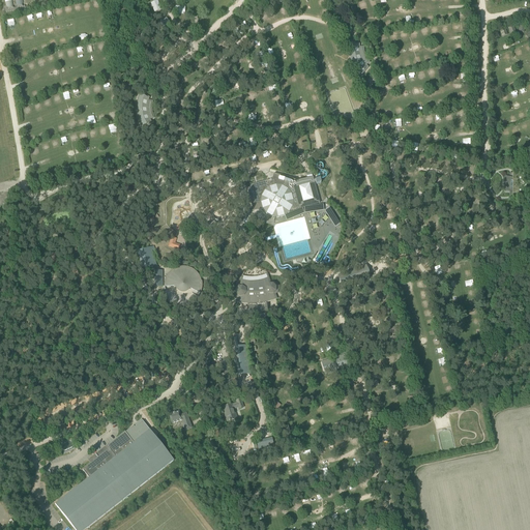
[(18,7),(15,7),(16,10),(25,8),(25,6),(22,6),(21,3),(23,3),(21,0),(16,0),(18,7)]
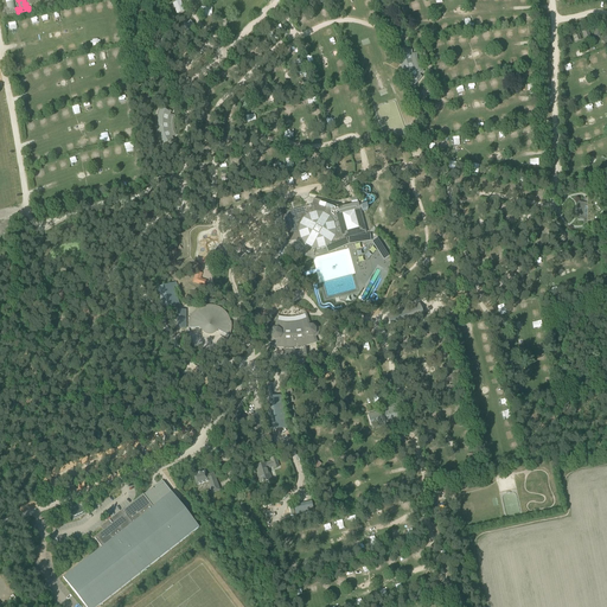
[(10,11),(6,11),(7,14),(18,12),(17,8),(14,10),(13,1),(6,2),(7,7),(8,7),(10,11)]
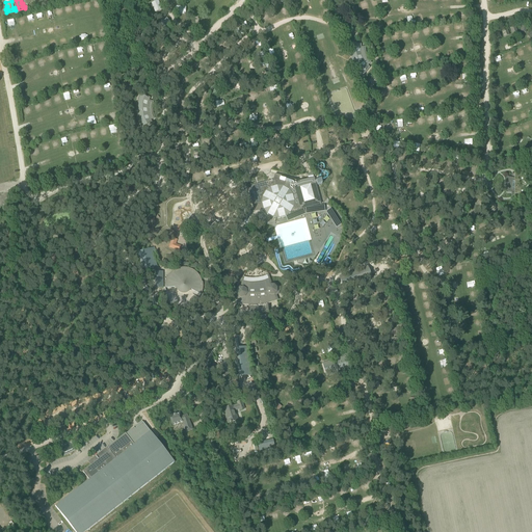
[(158,1),(152,3),(154,9),(160,7),(158,1)]
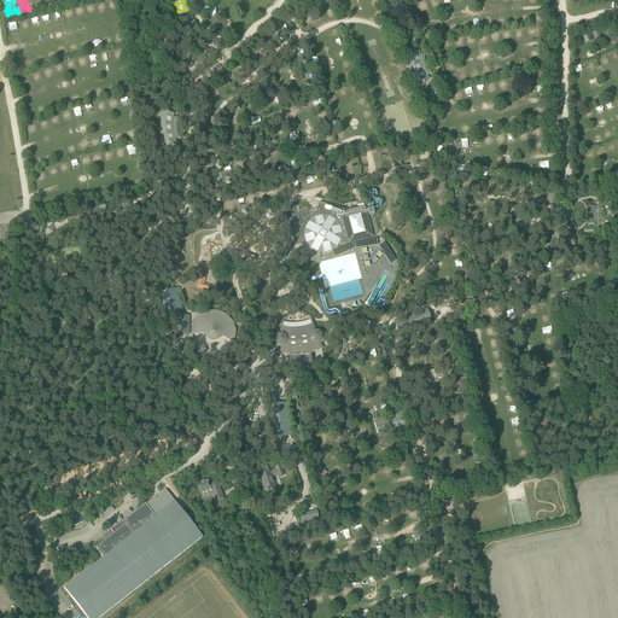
[(194,22),(187,25),(192,31),(198,28),(194,22)]
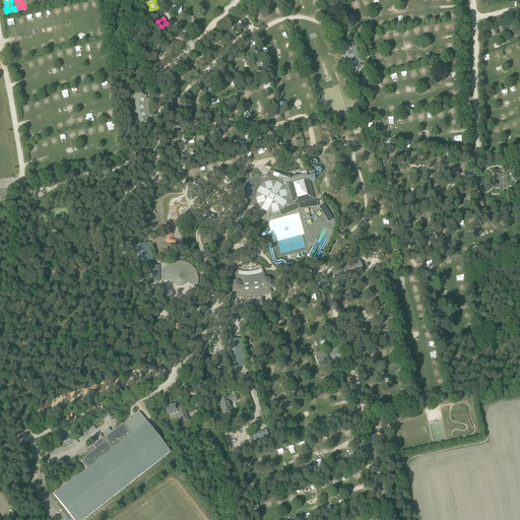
[(220,37),(223,43),(229,39),(224,34),(220,37)]
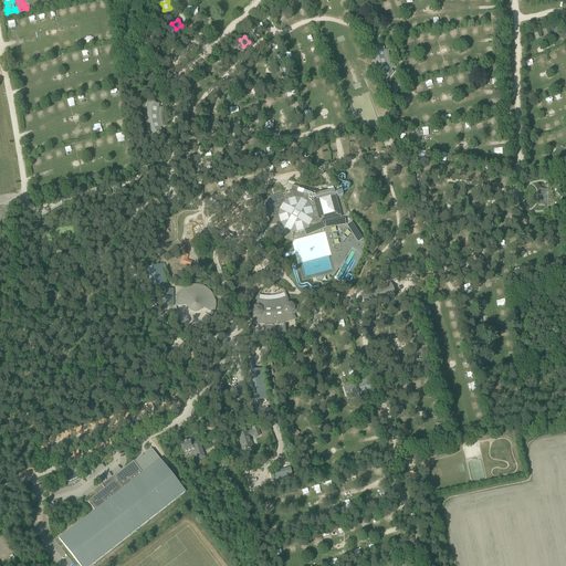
[(394,72),(390,69),(392,66),(392,65),(391,64),(390,63),(390,62),(389,61),(388,60),(388,58),(388,56),(387,55),(387,54),(387,52),(387,51),(384,51),(384,46),(373,45),(373,46),(373,49),(373,51),(373,52),(373,54),(373,55),(373,58),(373,60),(374,61),(374,63),(375,64),(375,66),(376,67),(377,70),(378,71),(378,73),(379,74),(380,75),(381,77),(384,79),(385,80),(386,81),(394,72)]
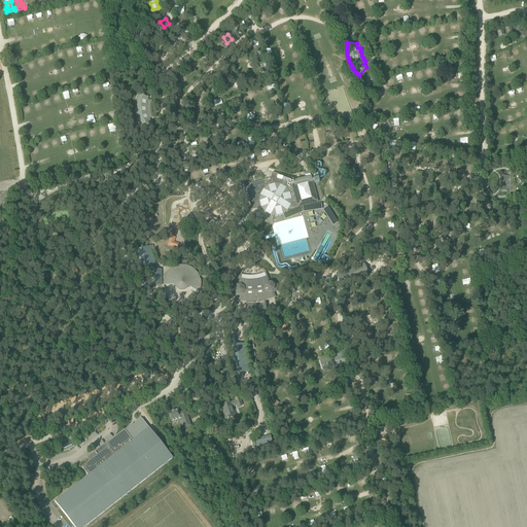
[(378,56),(380,61),(388,59),(386,53),(378,56)]
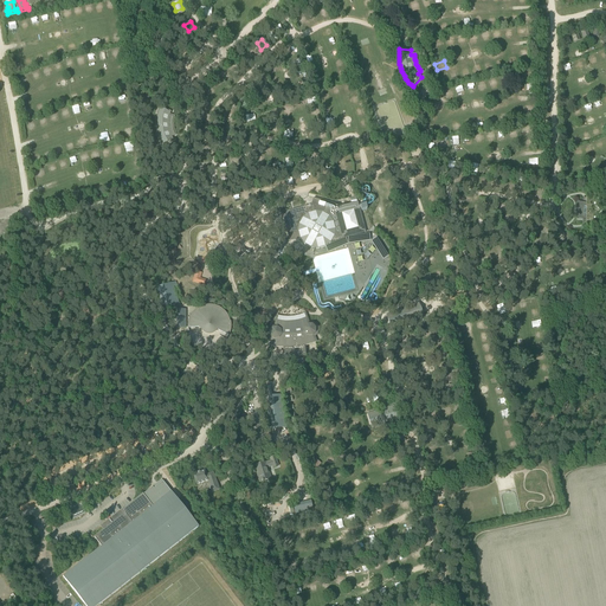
[(42,69),(44,76),(52,73),(50,66),(42,69)]
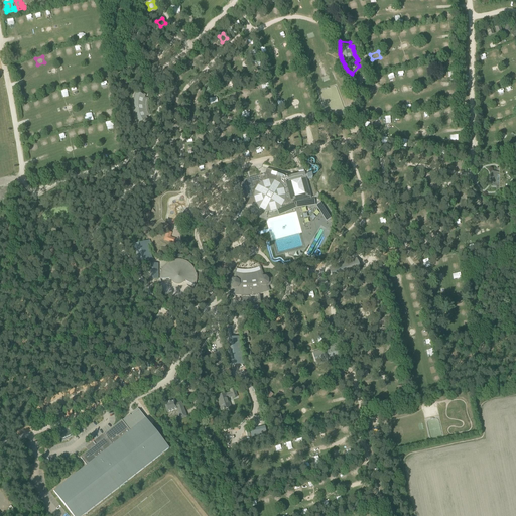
[(26,61),(29,69),(35,67),(32,59),(26,61)]
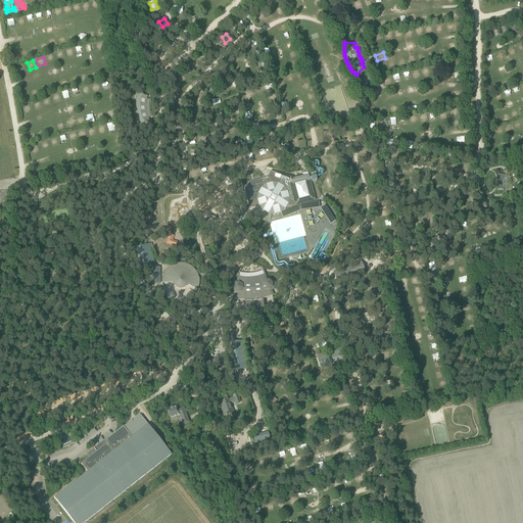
[(146,100),(147,96),(138,91),(137,93),(137,94),(136,96),(136,98),(135,99),(135,101),(135,102),(135,104),(135,106),(135,107),(135,109),(135,111),(135,112),(136,114),(136,115),(136,117),(137,120),(137,121),(138,123),(139,124),(140,126),(141,127),(149,121),(148,117),(150,115),(150,114),(149,113),(149,112),(149,111),(149,110),(148,109),(148,108),(148,107),(148,106),(148,105),(148,104),(149,103),(149,102),(149,101),(146,100)]
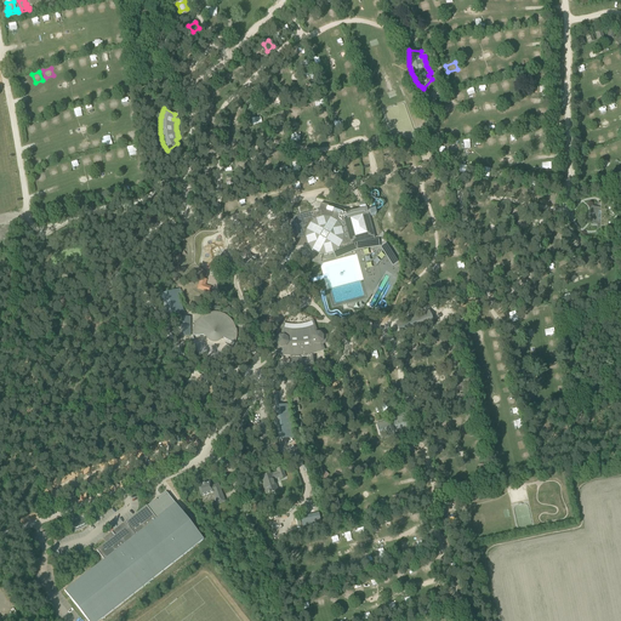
[(61,113),(63,121),(70,119),(67,110),(61,113)]
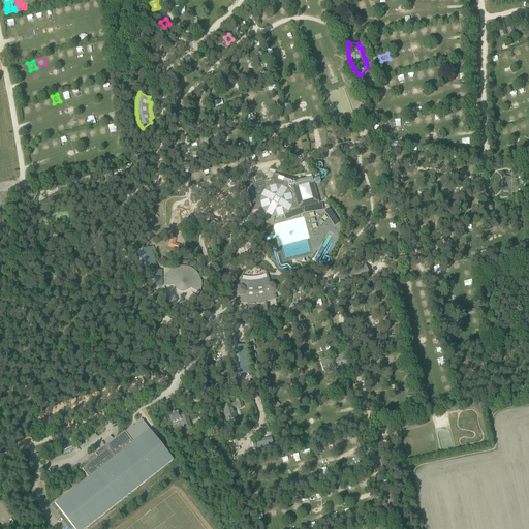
[(310,96),(312,102),(319,100),(317,94),(310,96)]
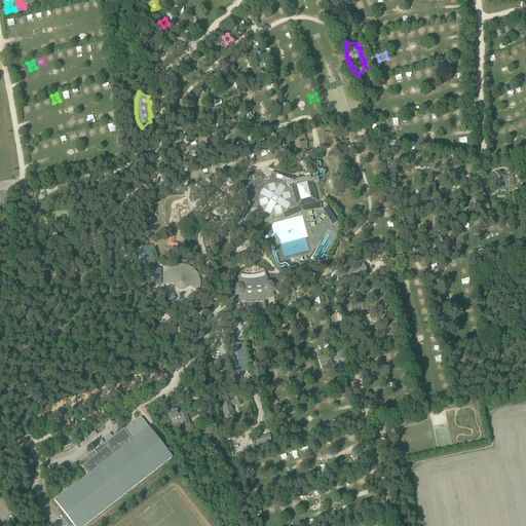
[(370,113),(375,116),(378,109),(374,106),(370,113)]
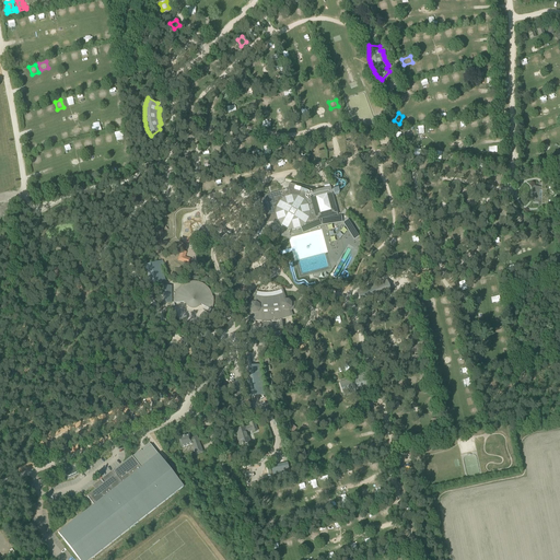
[(94,131),(101,129),(98,121),(92,124),(94,131)]
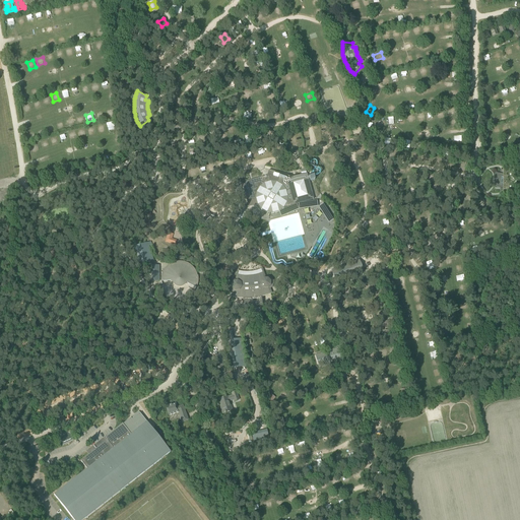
[(58,135),(61,143),(67,141),(64,133),(58,135)]
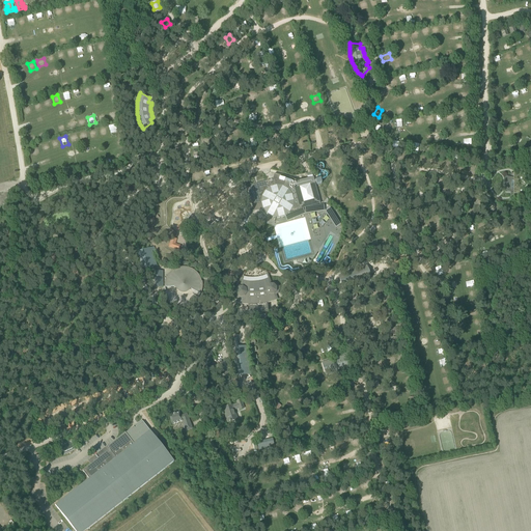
[(48,149),(48,151),(50,150),(48,142),(42,144),(44,150),(48,149)]
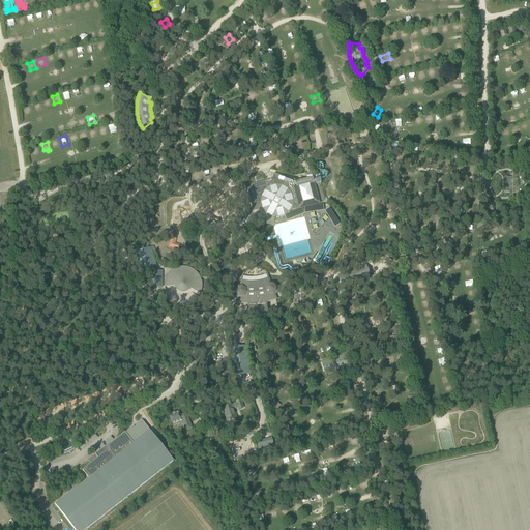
[(512,177),(506,177),(506,193),(512,193),(512,199),(524,199),(524,174),(512,174),(512,177)]
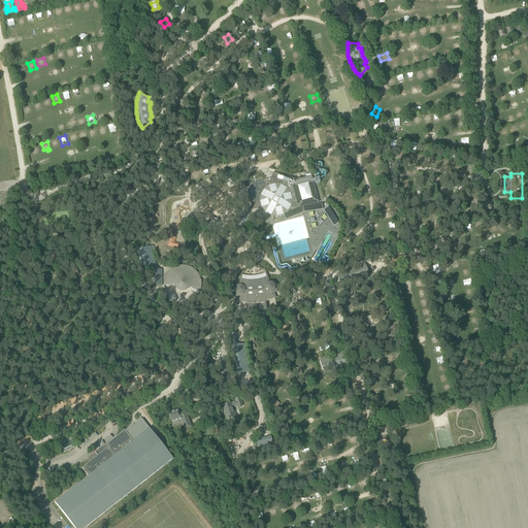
[(249,187),(245,188),(250,202),(252,210),(261,207),(265,212),(271,216),(276,217),(284,215),(288,211),(289,209),(293,208),(293,209),(319,202),(311,177),(294,182),(291,183),(285,178),(281,186),(275,185),(274,185),(273,180),(271,178),(251,184),(249,187)]
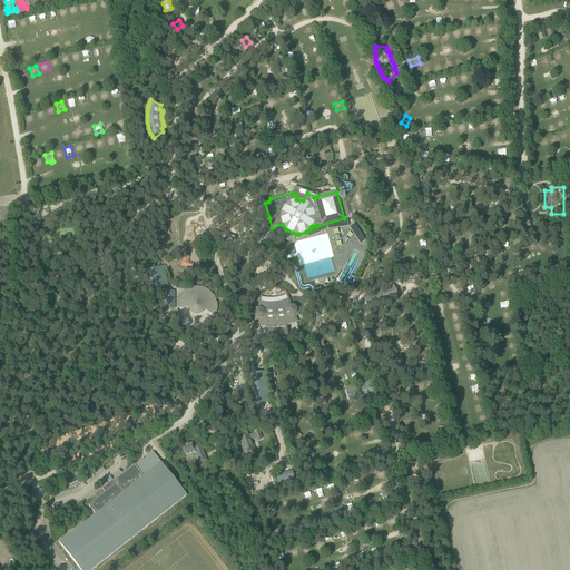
[(182,265),(193,268),(194,264),(188,262),(189,257),(185,255),(182,265)]
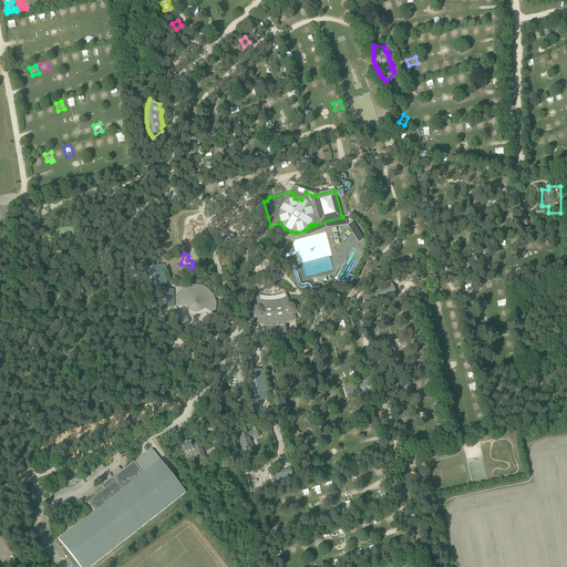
[(162,265),(146,269),(153,289),(167,285),(163,269),(162,265)]
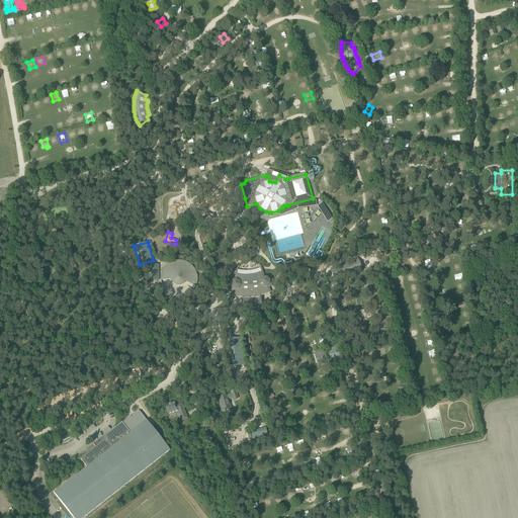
[(197,277),(197,274),(196,275),(195,272),(193,268),(190,265),(186,262),(182,261),(177,261),(173,262),(169,264),(165,267),(164,269),(163,268),(162,270),(161,273),(161,275),(160,277),(160,280),(174,279),(183,281),(195,287),(196,284),(197,282),(197,279),(197,277)]
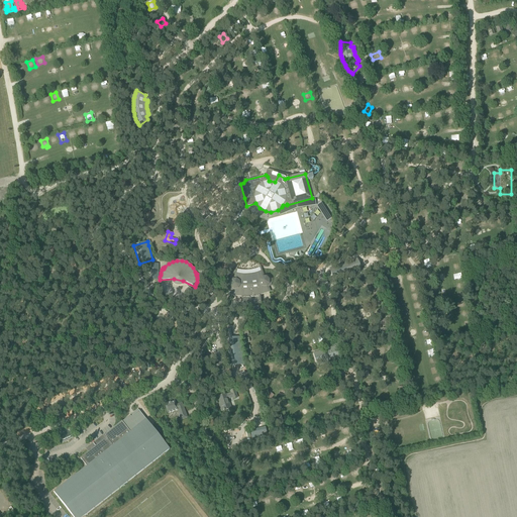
[(148,268),(148,280),(159,280),(158,268),(148,268)]
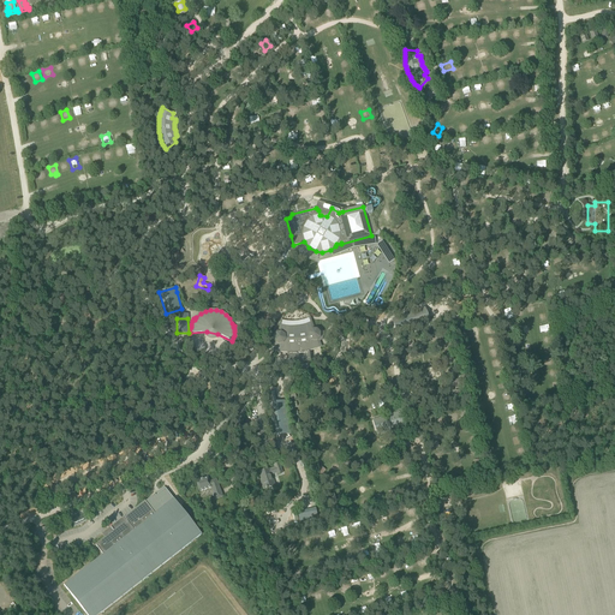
[(275,352),(280,353),(287,353),(288,362),(310,360),(309,352),(316,350),(321,348),(318,341),(322,339),(322,333),(318,329),(312,329),(310,323),(305,324),(303,326),(299,326),(293,327),(290,327),(286,327),(281,326),(280,332),(275,333),(272,338),(272,339),(272,341),(273,342),(276,345),(275,352)]
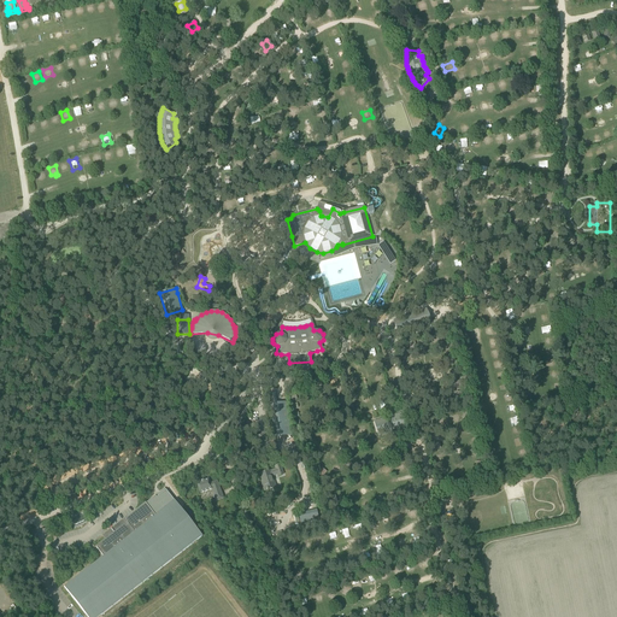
[(229,348),(229,347),(223,341),(222,342),(221,342),(221,344),(219,344),(218,345),(217,345),(216,345),(215,345),(213,345),(212,345),(211,345),(210,345),(209,345),(207,345),(207,344),(206,344),(205,342),(204,341),(203,340),(201,339),(201,338),(193,341),(194,342),(194,344),(195,345),(197,346),(198,347),(198,348),(199,350),(200,350),(201,351),(204,352),(205,352),(206,353),(207,353),(209,353),(211,353),(212,354),(213,354),(215,354),(217,353),(218,353),(219,353),(221,352),(222,352),(224,351),(225,351),(227,350),(228,348),(229,348)]
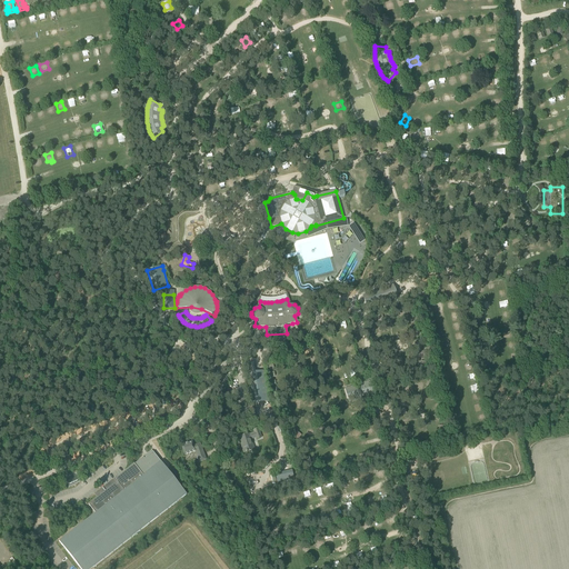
[(268,397),(265,371),(249,373),(252,399),(268,397)]
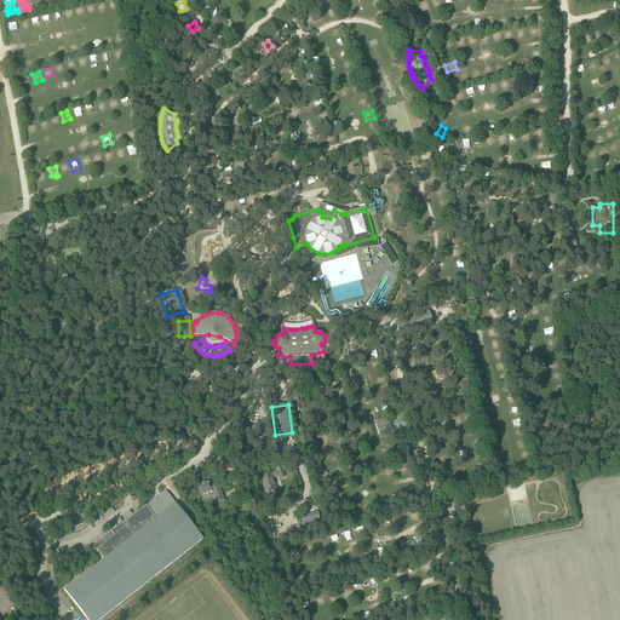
[(383,422),(375,424),(380,438),(386,436),(386,434),(409,428),(406,417),(383,423),(383,422)]
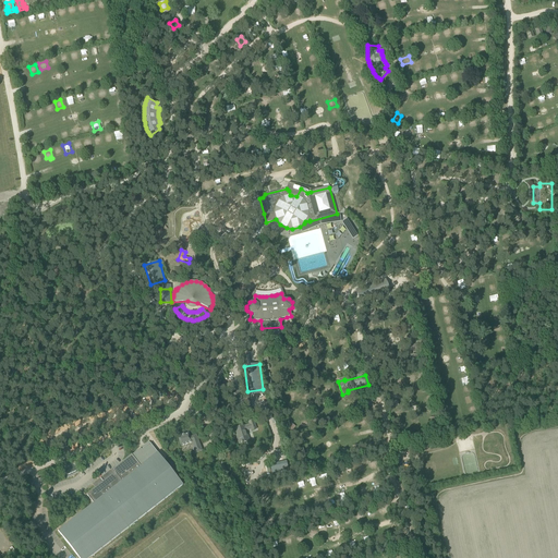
[(235,429),(239,438),(238,439),(239,444),(250,440),(249,435),(247,435),(246,431),(251,429),(251,431),(256,429),(253,421),(249,422),(250,424),(235,429)]
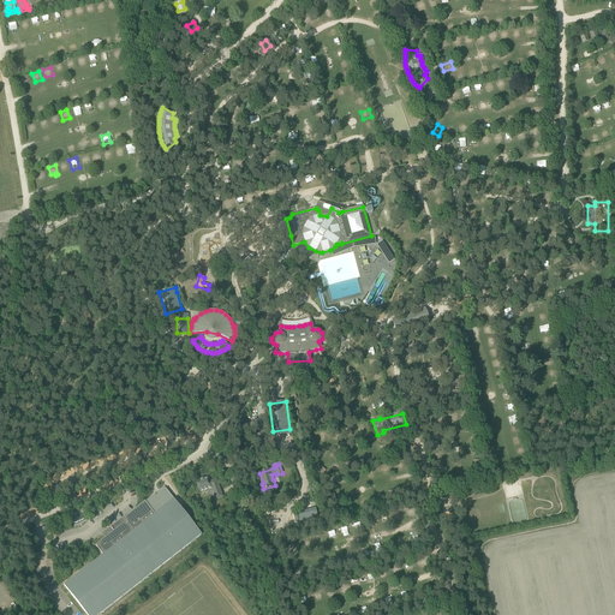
[(201,481),(196,482),(198,488),(199,493),(210,488),(212,491),(214,491),(220,489),(216,479),(209,482),(208,478),(203,479),(199,481),(201,481)]
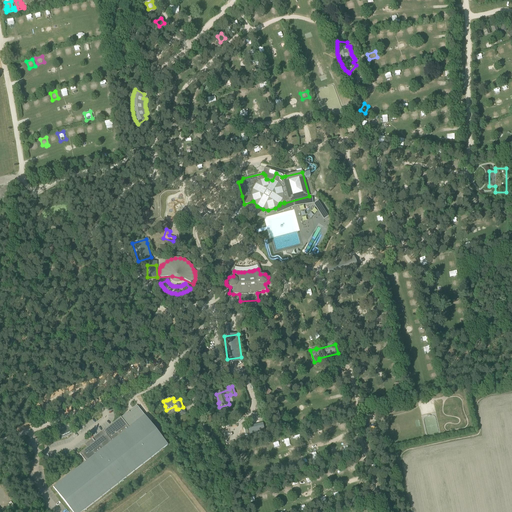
[(86,462),(53,487),(56,491),(72,511),(82,511),(168,445),(148,419),(145,415),(129,428),(121,417),(109,426),(104,430),(106,433),(88,448),(80,454),(86,462)]
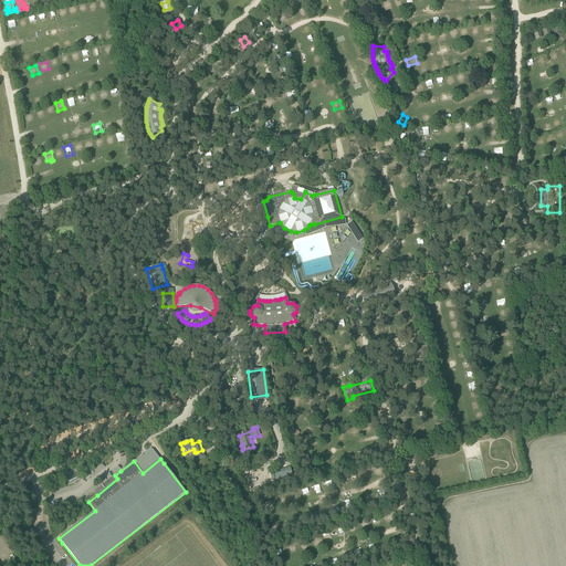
[(287,547),(289,555),(296,554),(295,546),(287,547)]
